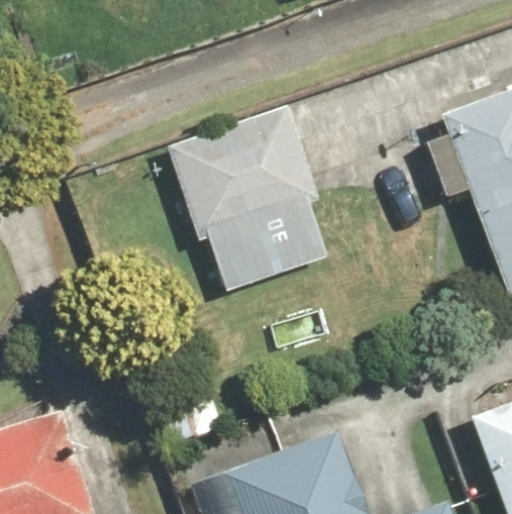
[(445,199),(468,189),(511,293),(511,84),(438,115),(446,133),(422,143),(445,199)]
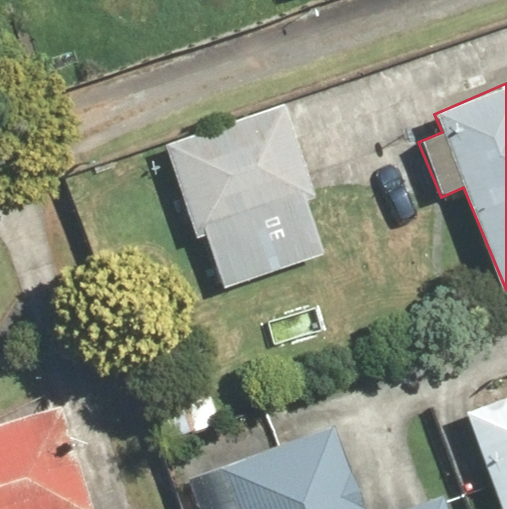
[(290,110),(166,145),(192,238),(208,233),(224,291),(319,264),(300,196),(314,192),(290,110)]
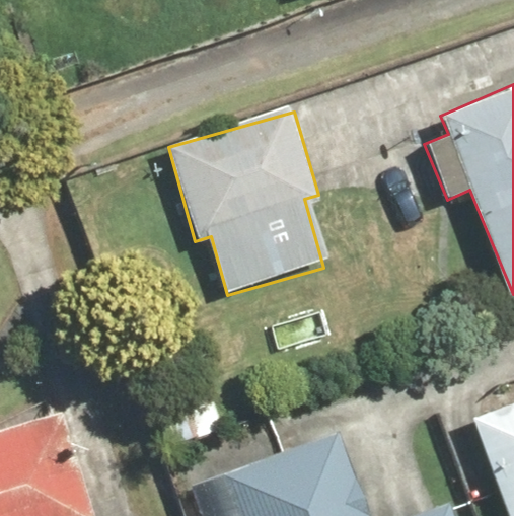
[(0,431),(0,515),(93,515),(62,413),(0,431)]
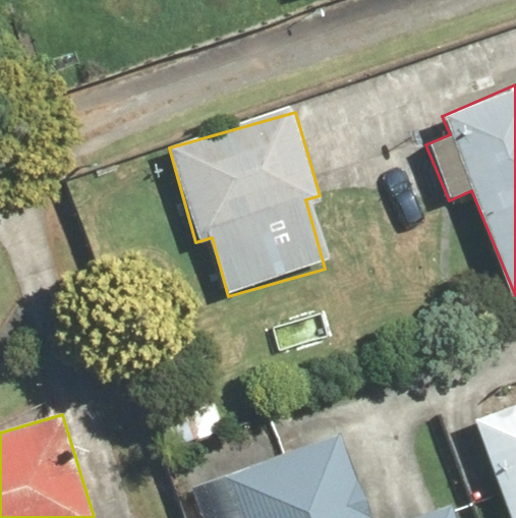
[(515,417),(478,432),(511,517),(515,517),(515,417)]
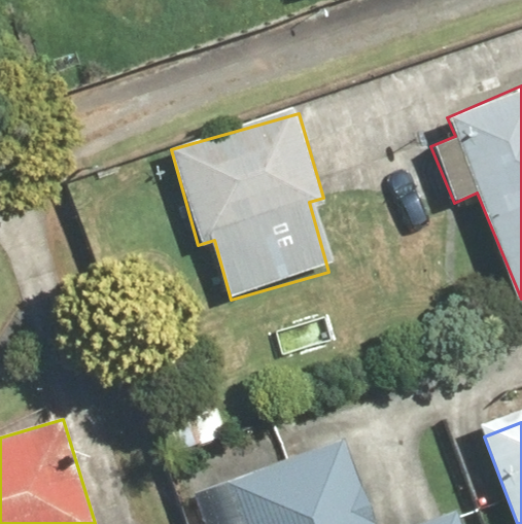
[(459,523),(453,507),(405,523),(371,523),(367,514),(374,511),(347,437),(194,492),(204,523),(459,523)]
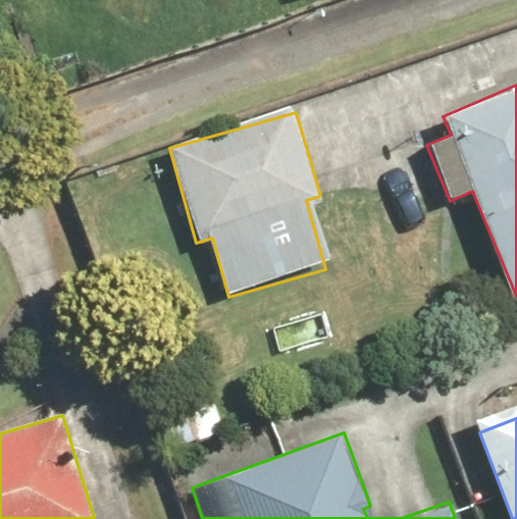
All buildings are outlined.
